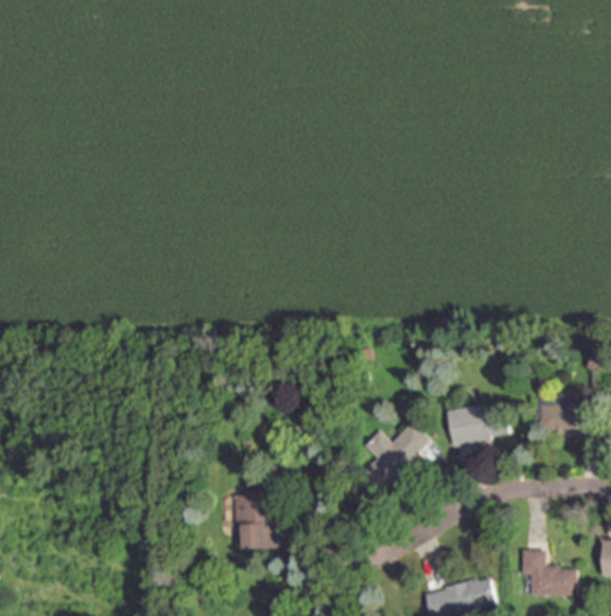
[(535,395),(535,421),(541,421),(541,432),(552,432),(552,434),(561,433),(561,432),(579,431),(579,436),(595,434),(594,404),(574,404),(574,395),(535,395)]
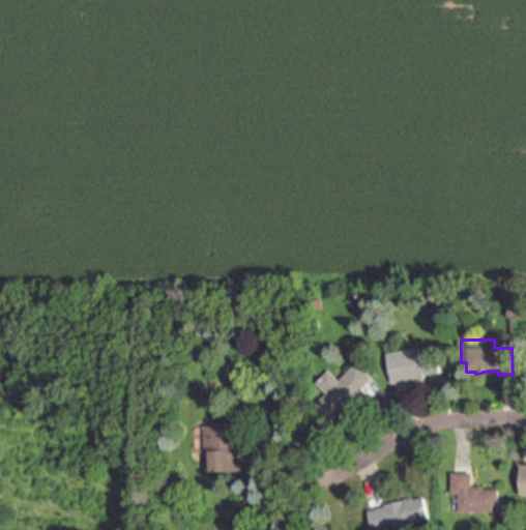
[(384,354),(417,348),(418,356),(434,353),(437,374),(422,376),(422,380),(389,386),(384,354)]
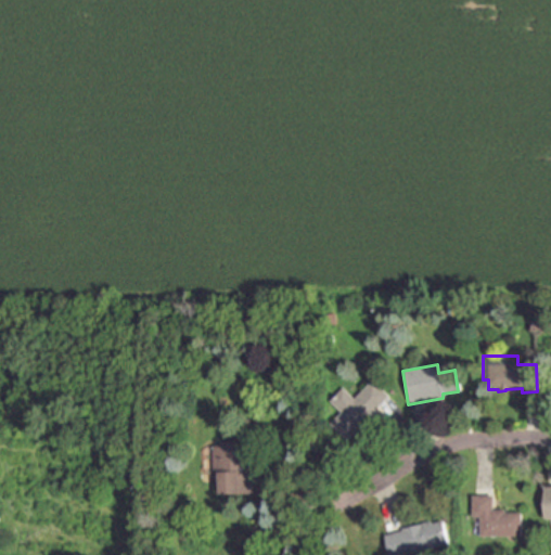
[(328,425),(344,441),(388,397),(371,381),(351,400),(340,388),(327,402),(338,413),(328,425)]
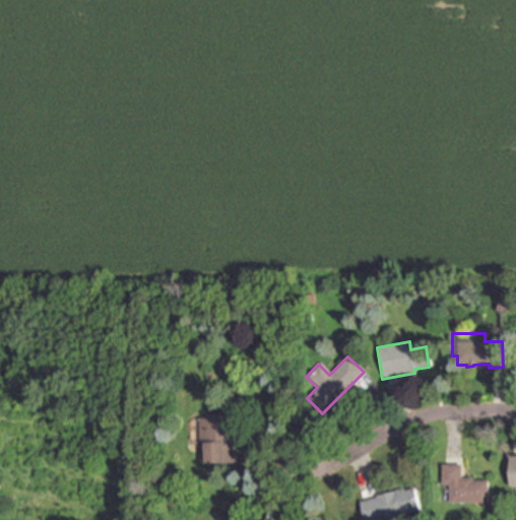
[(236,415),(205,416),(205,418),(197,418),(198,446),(203,445),(204,463),(238,462),(236,415)]
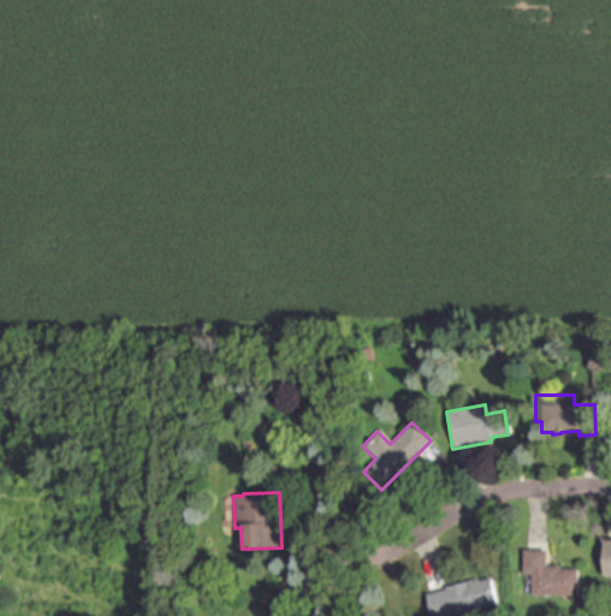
[(610,575),(600,576),(600,540),(610,540),(610,575)]
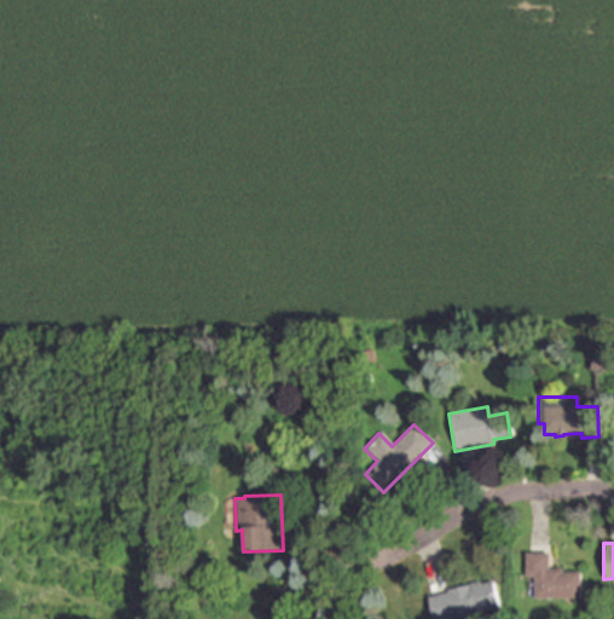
[(531,599),(531,595),(532,595),(532,578),(522,578),(522,554),(548,554),(548,570),(561,570),(561,573),(578,573),(578,599),(531,599)]
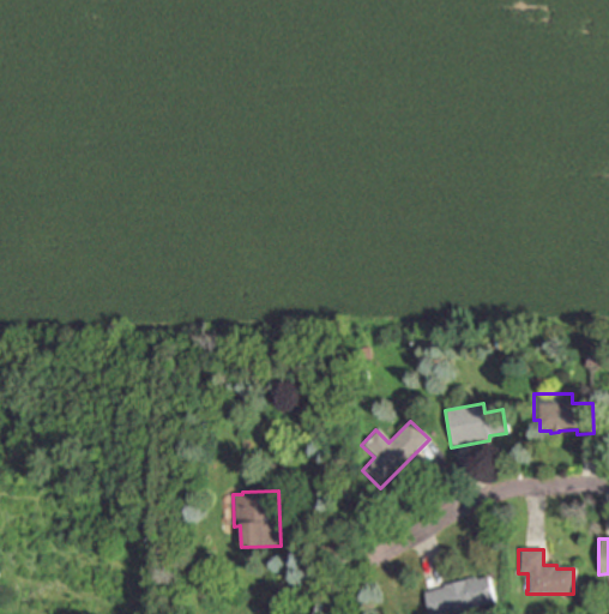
[(447,613),(427,613),(422,594),(444,588),(442,585),(474,578),(475,581),(487,577),(494,602),(447,613)]
